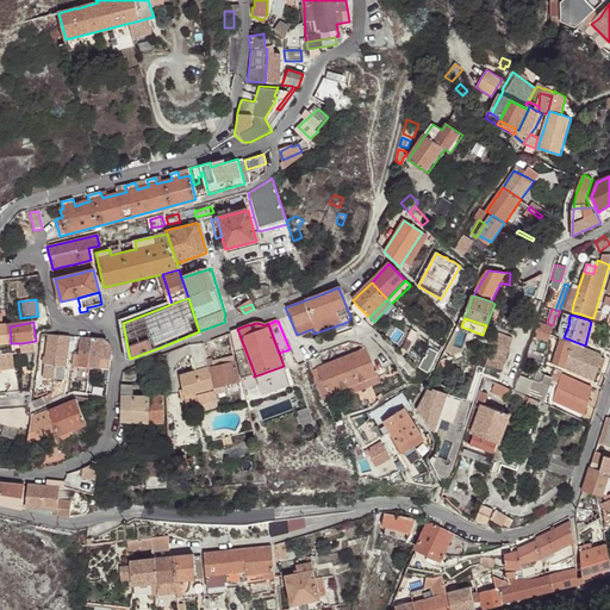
[(609,325),(602,324),(597,340),(609,343),(609,325)]
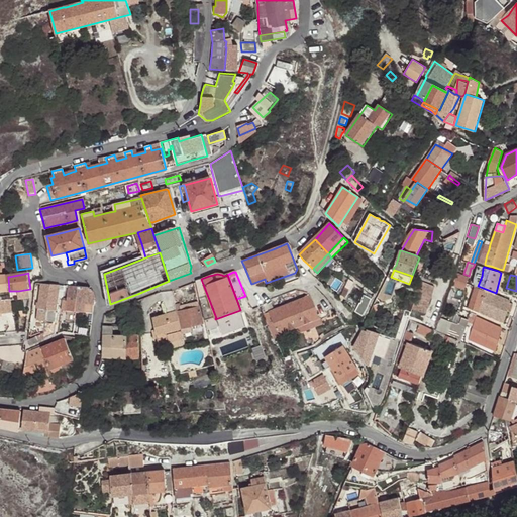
[(468,279),(455,276),(454,280),(466,284),(468,279)]
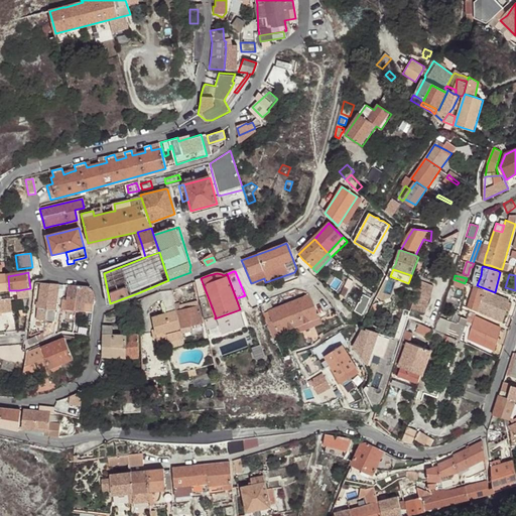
[(0,291),(9,290),(8,276),(3,276),(0,276),(0,291)]
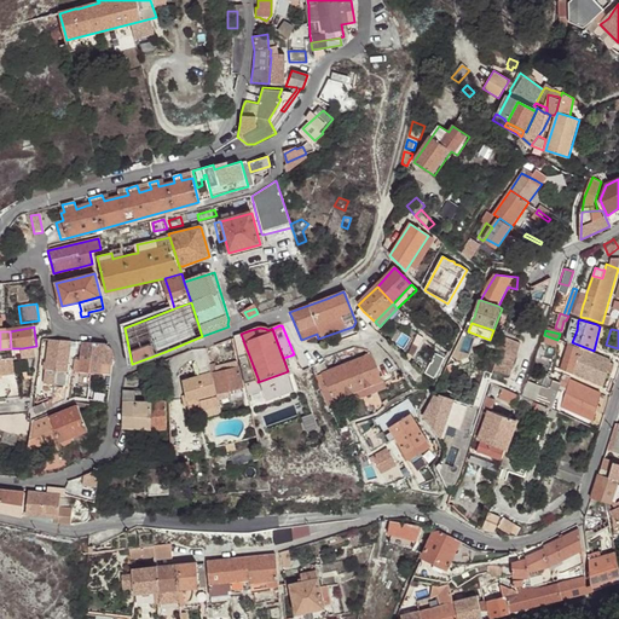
[(233,336),(239,360),(246,358),(249,356),(241,334),(233,336)]
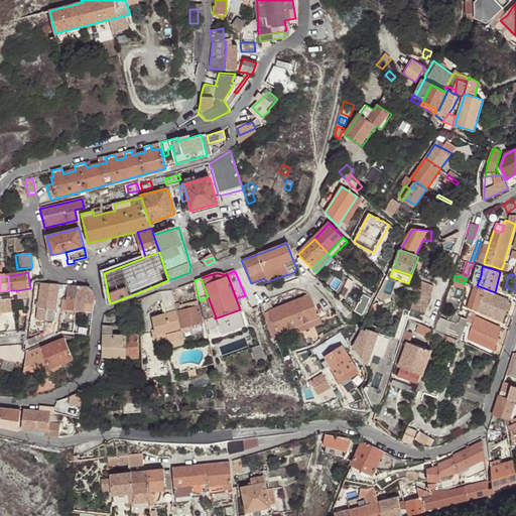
[(434,285),(421,281),(417,295),(429,299),(434,285)]
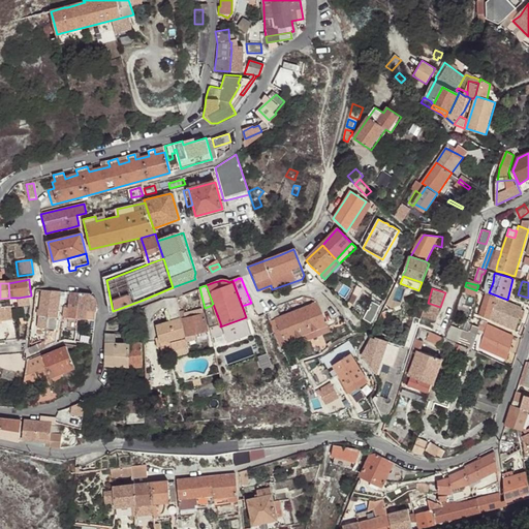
[(43,290),(41,305),(40,315),(42,316),(55,317),(58,317),(61,291),(43,290)]
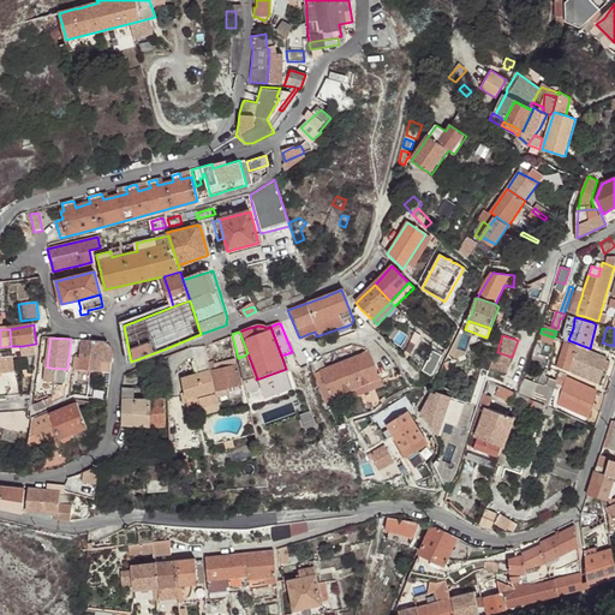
[(568,340),(566,339),(557,365),(601,383),(608,357),(589,350),(590,348),(568,340)]
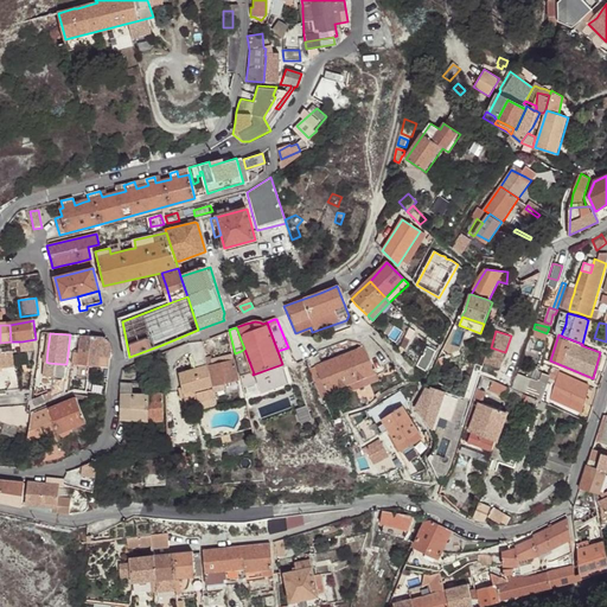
[(82,336),(81,344),(78,365),(90,366),(98,368),(100,359),(100,353),(101,338),(82,336)]
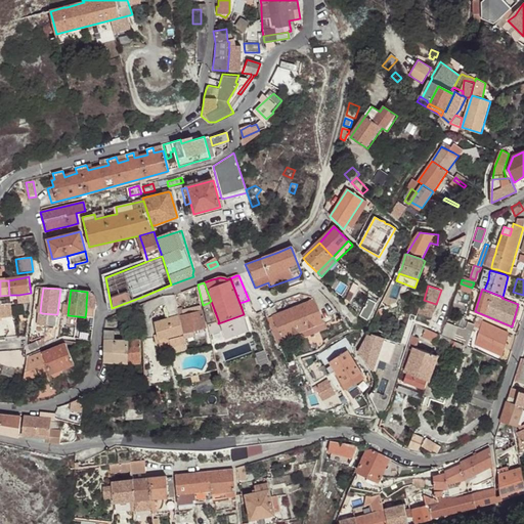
[(87,292),(86,305),(86,310),(95,311),(95,300),(94,297),(91,294),(87,292)]
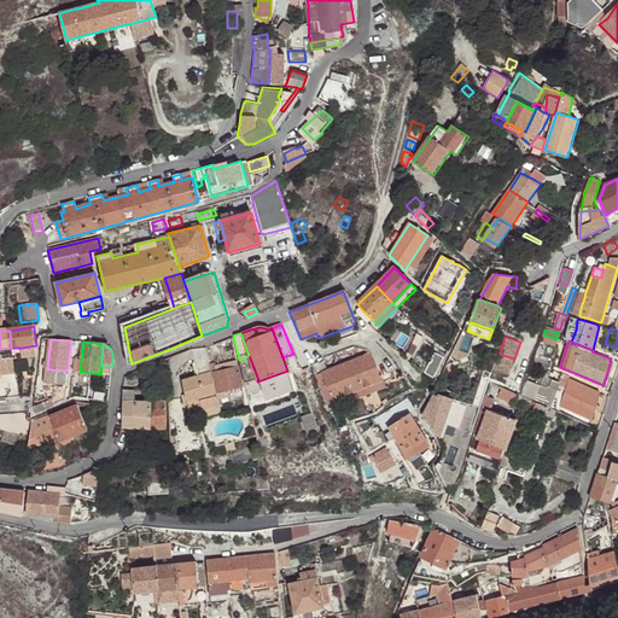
[(36,356),(36,345),(22,348),(23,359),(36,356)]
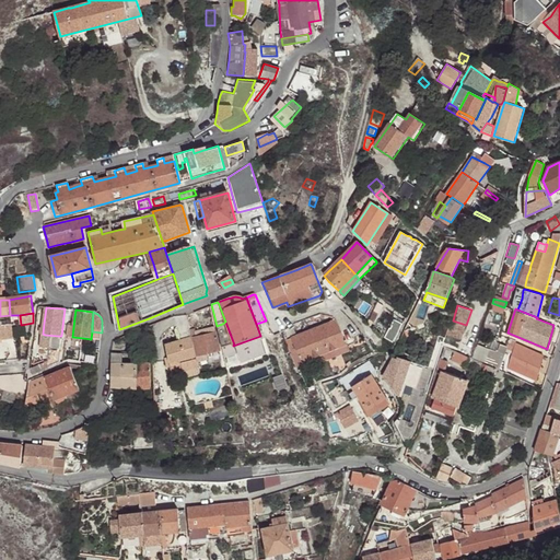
[(394,318),(384,337),(393,342),(403,324),(394,318)]
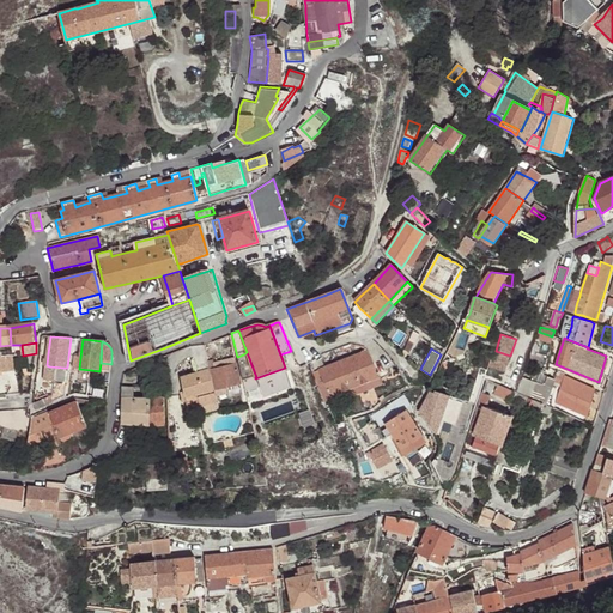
[(366,352),(319,372),(331,399),(380,378),(366,352)]
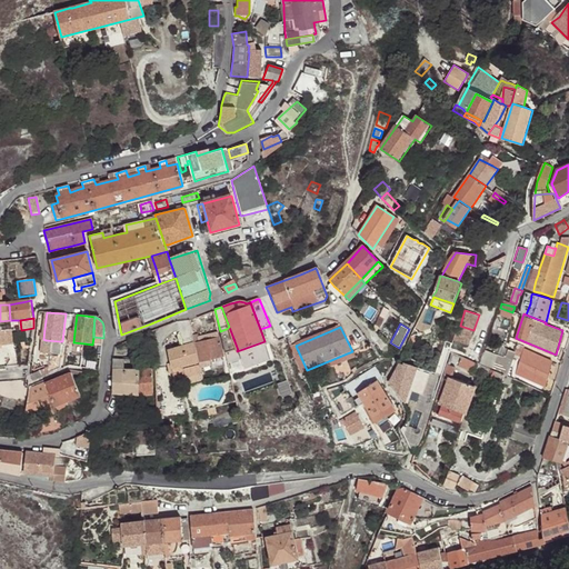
[(178,348),(195,343),(193,339),(190,329),(175,333),(178,347),(178,348)]
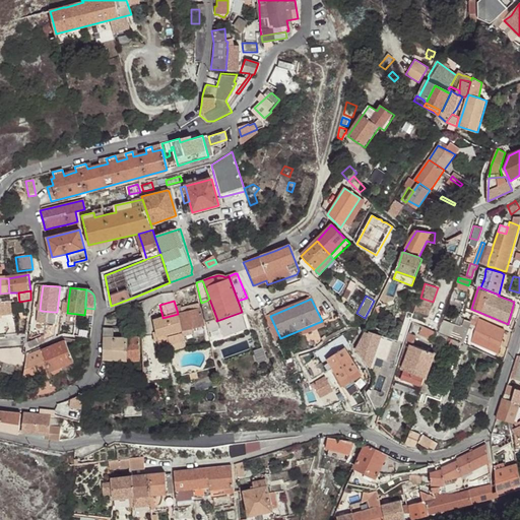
[(201,303),(203,314),(208,312),(210,312),(206,301),(201,303)]
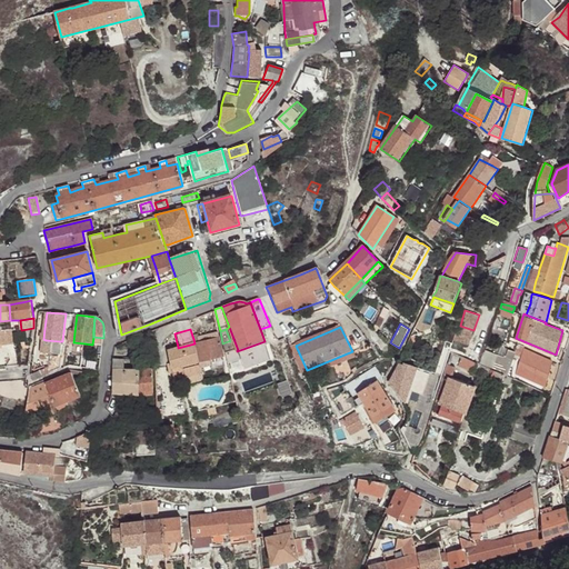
[(412,333),(405,349),(410,352),(418,336),(412,333)]
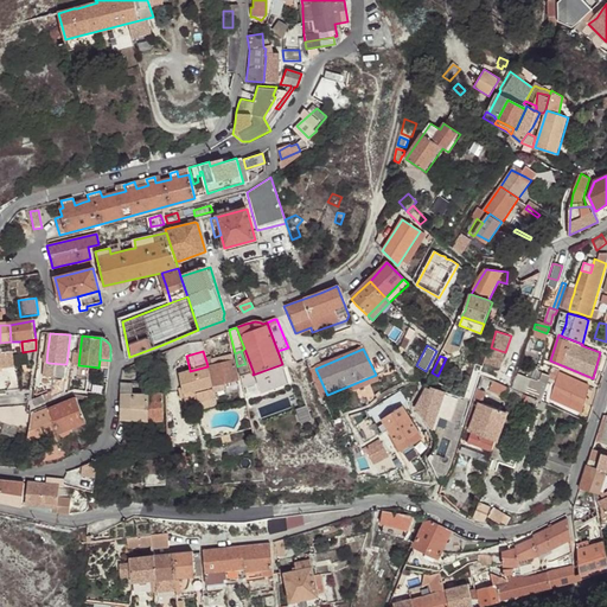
[(211,385),(212,385),(237,381),(232,360),(211,365),(208,366),(209,371),(211,385)]
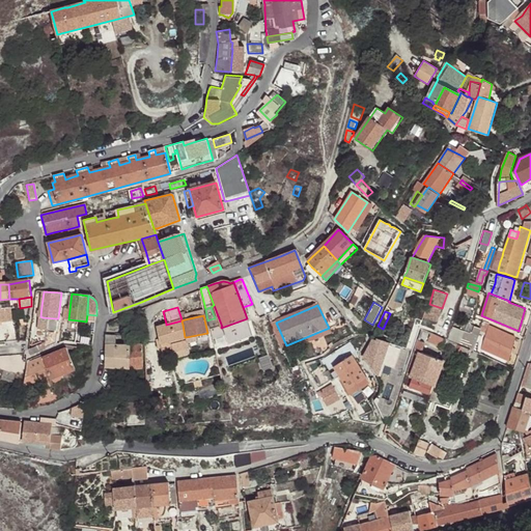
[(43,317),(40,316),(40,322),(45,323),(44,329),(49,329),(49,324),(55,324),(55,318),(43,317)]
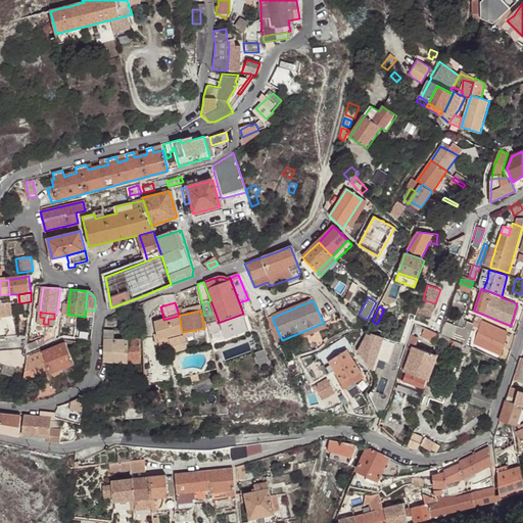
[(204,316),(206,324),(214,322),(211,316),(210,317),(209,314),(204,316)]
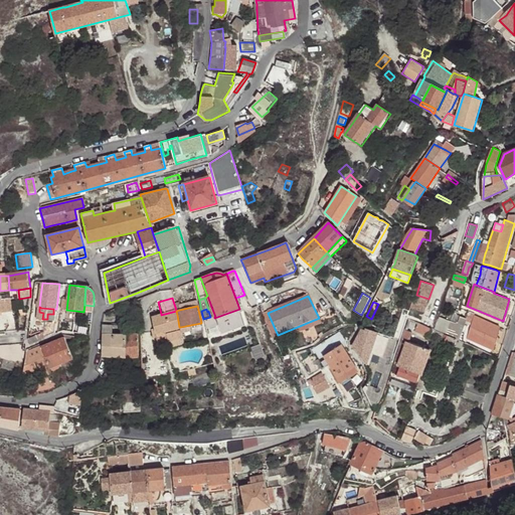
[(76,311),(66,310),(66,322),(75,323),(76,311)]
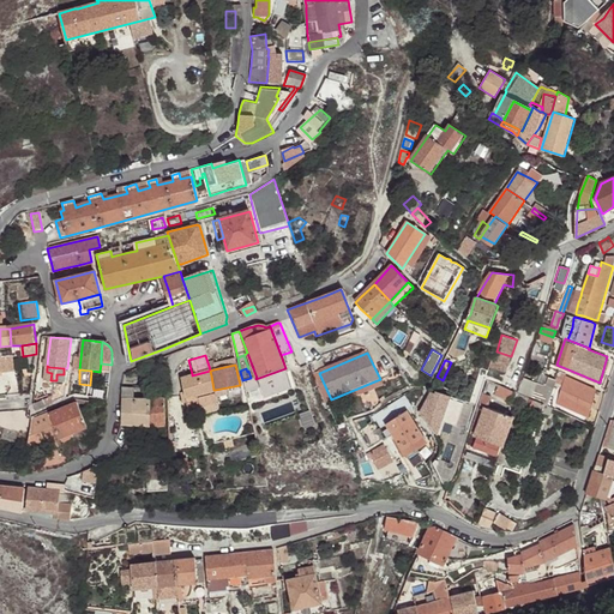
[(206,377),(211,375),(210,371),(192,375),(192,374),(181,377),(186,396),(198,393),(210,390),(206,377)]
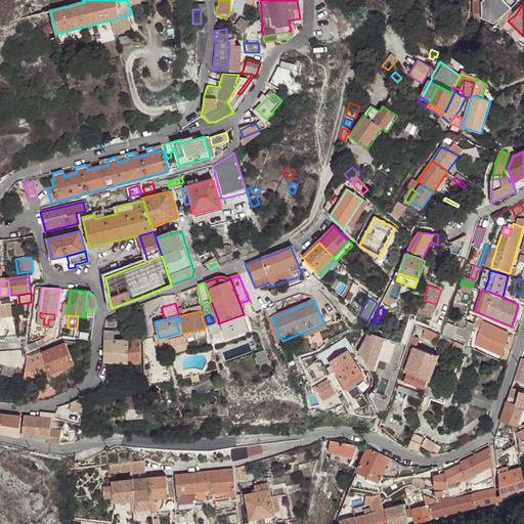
[(282,341),(272,318),(267,320),(280,350),(328,331),(324,323),(282,341)]
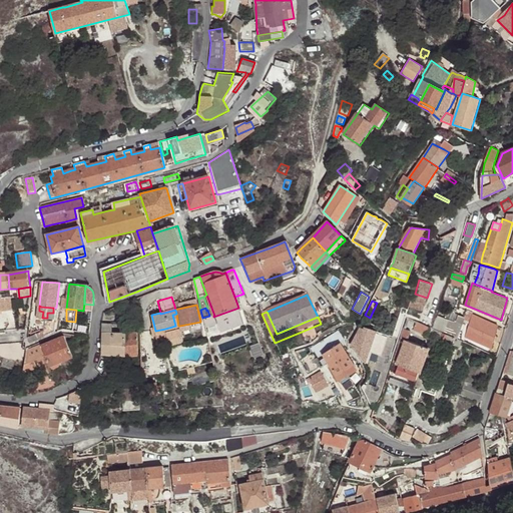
[(466,337),(492,348),(495,339),(499,326),(473,315),(466,337)]
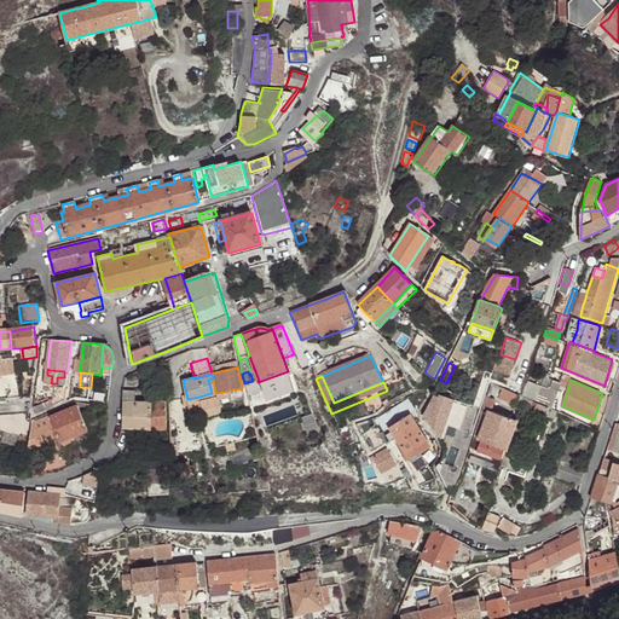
[(543,386),(541,386),(537,394),(555,400),(559,389),(549,386),(548,388),(543,386)]
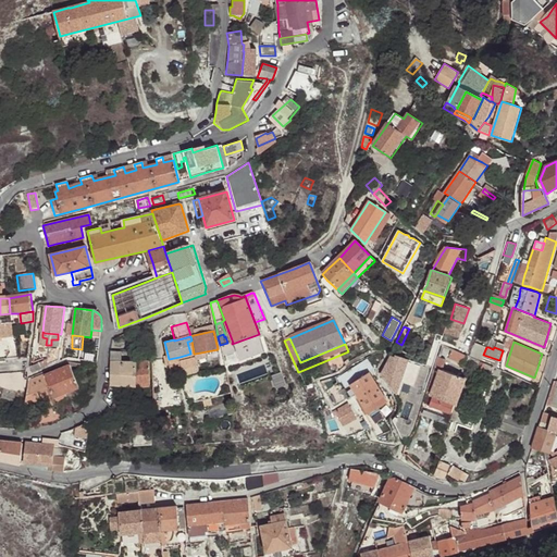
[(465,354),(452,349),(448,358),(449,358),(462,363),(463,360),(466,355),(465,354)]
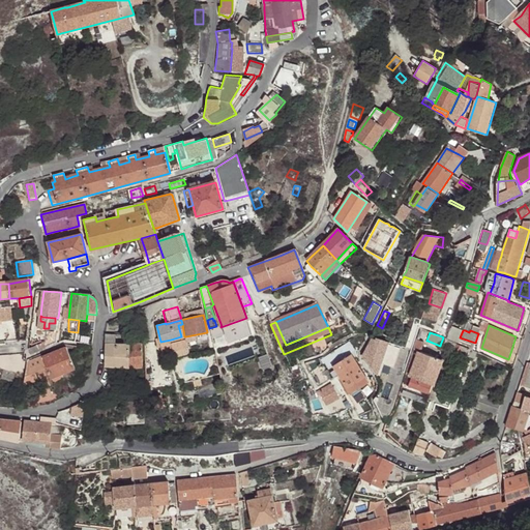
[(408,350),(379,333),(365,358),(393,374),(408,350)]
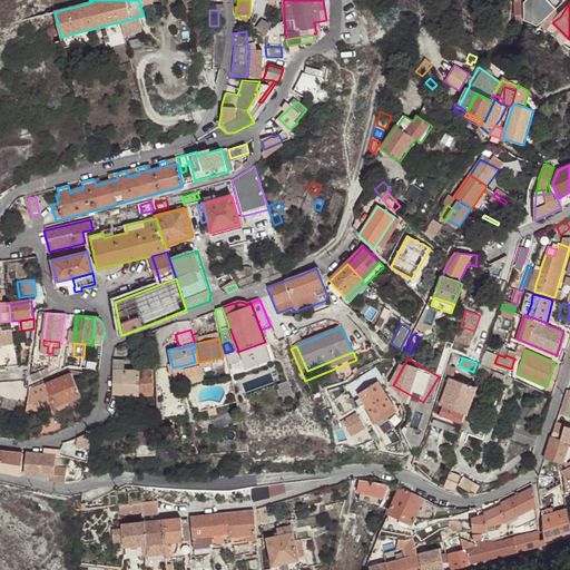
[(114,361),(114,371),(125,371),(125,360),(114,361)]
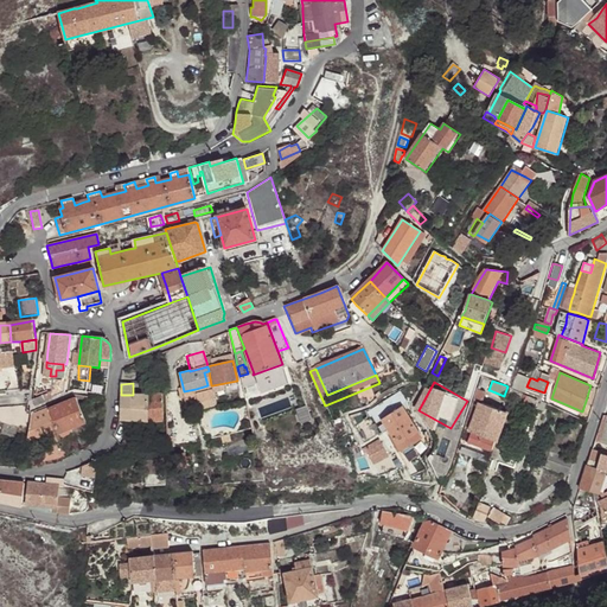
[(512,388),(508,387),(505,393),(515,397),(517,390),(512,388)]
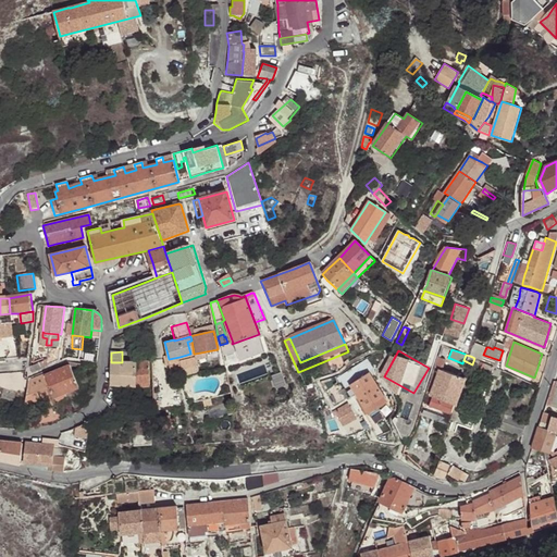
[(483,355),(481,361),(486,363),(495,367),(497,368),(499,360),(483,355)]
